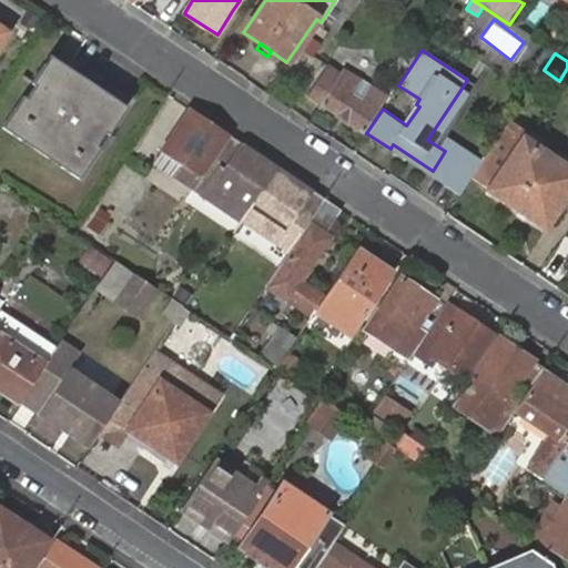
[(103,133),(107,135),(125,108),(122,104),(128,98),(71,60),(67,68),(54,59),(49,56),(32,81),(31,83),(33,85),(24,99),(22,95),(1,128),(19,140),(23,134),(43,148),(63,161),(59,166),(78,179),(98,148),(94,145),(103,133)]
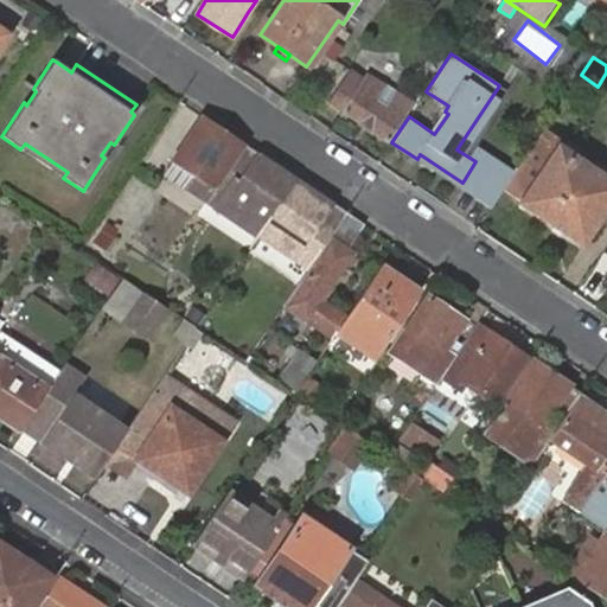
[(344,113),(387,141),(414,103),(375,81),(378,75),(372,70),(365,82),(350,71),(328,102),(344,113)]
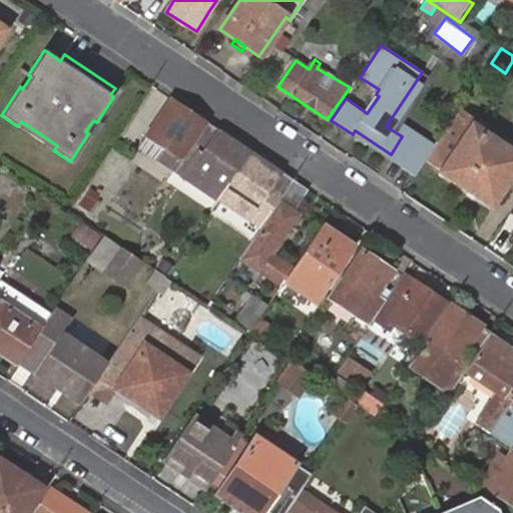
[(433,80),(422,72),(386,126),(402,136),(391,154),(355,130),(353,134),(401,168),(416,145),(429,154),(433,148),(401,127),(433,80)]
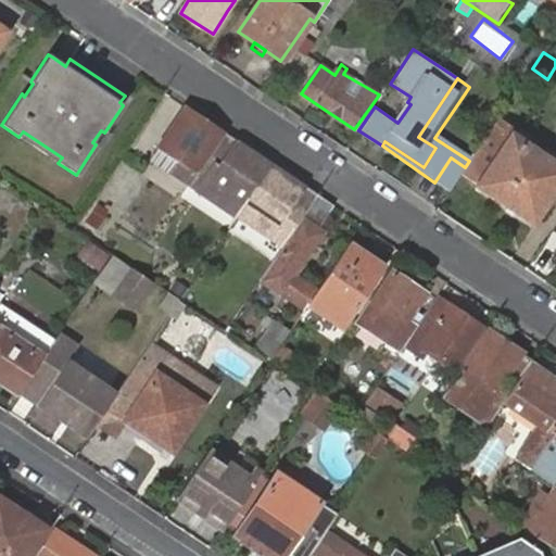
[(225,133),(186,106),(155,150),(175,163),(169,172),(197,190),(236,217),(237,215),(272,164),(237,141),(225,133)]
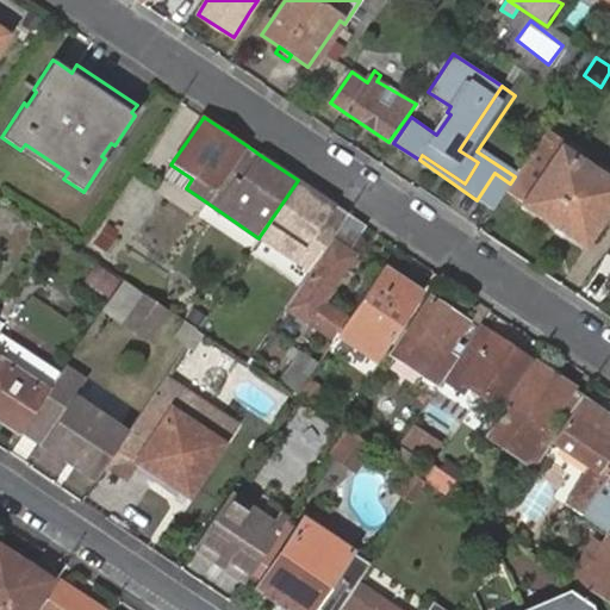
[(566,142),(561,149),(574,156),(579,150),(566,142)]
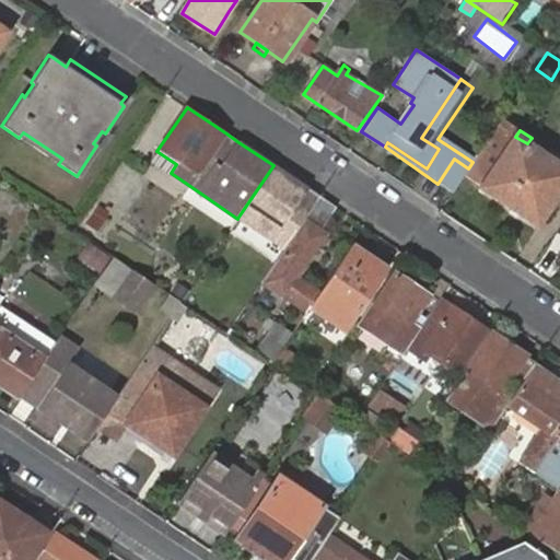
[(109,136),(105,133),(102,131),(93,143),(96,146),(102,149),(109,136)]
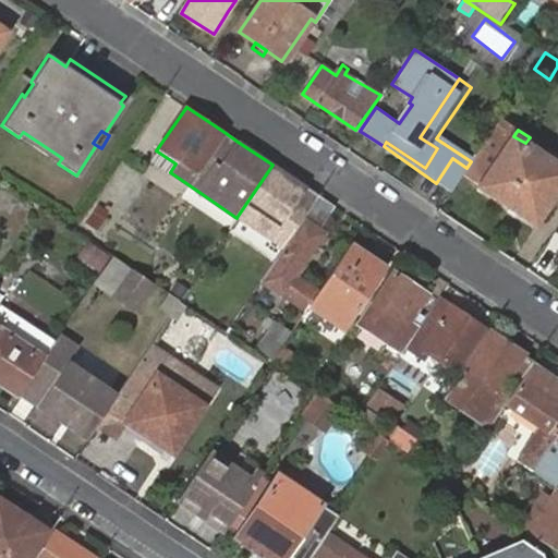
[(23,132),(19,137),(39,150),(58,164),(62,158),(43,145),(23,132)]
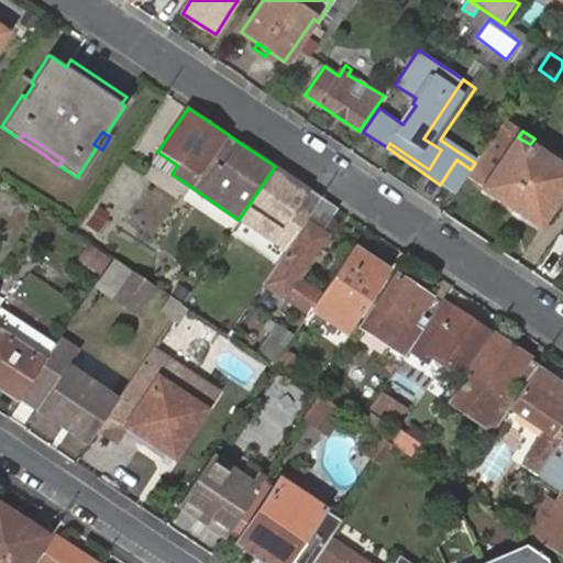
[(530,144),(518,138),(484,188),(512,207),(525,216),(539,224),(550,208),(558,197),(562,188),(562,166),(532,146),(530,144)]
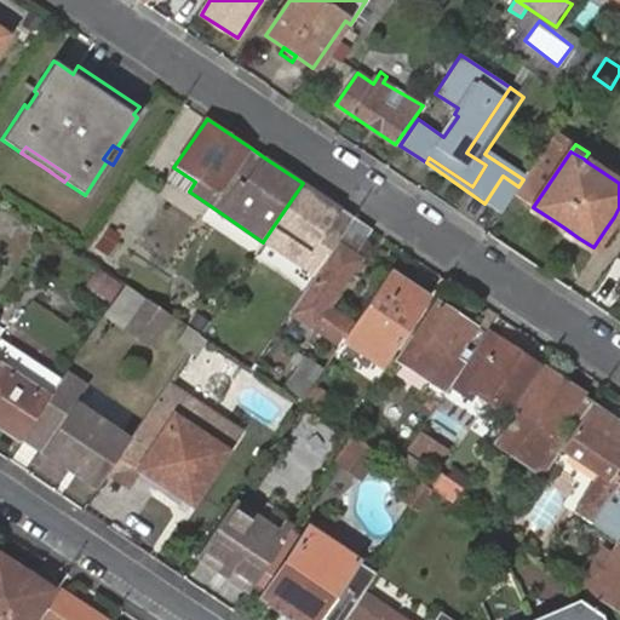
[(195,182),(173,167),(167,177),(189,191),(195,182)]
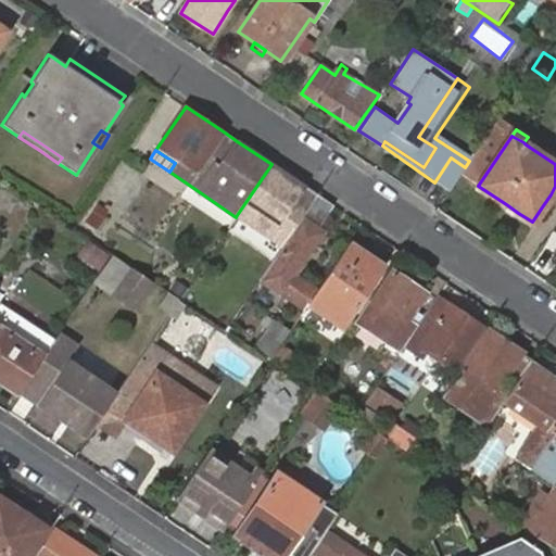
[(451,158),(434,182),(450,191),(465,167),(451,158)]
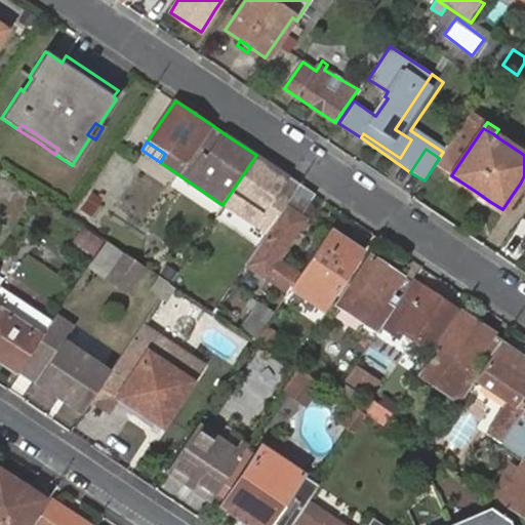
[(289,176),(256,155),(224,203),(256,225),(267,232),(282,208),(284,205),(299,184),(289,176)]
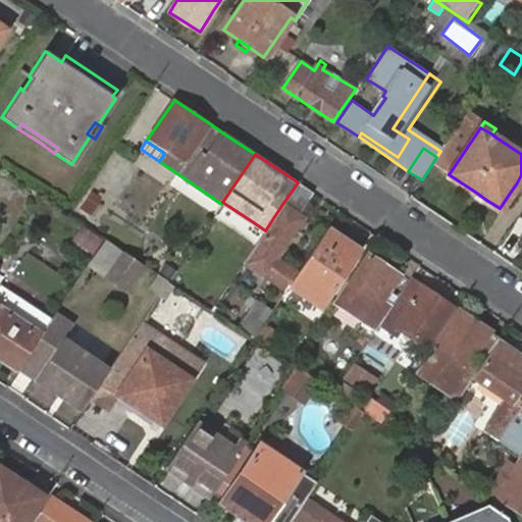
[(313,193),(298,183),(282,204),(284,206),(246,264),(285,290),(289,284),(297,273),(275,259),(303,218),(298,215),(313,193)]
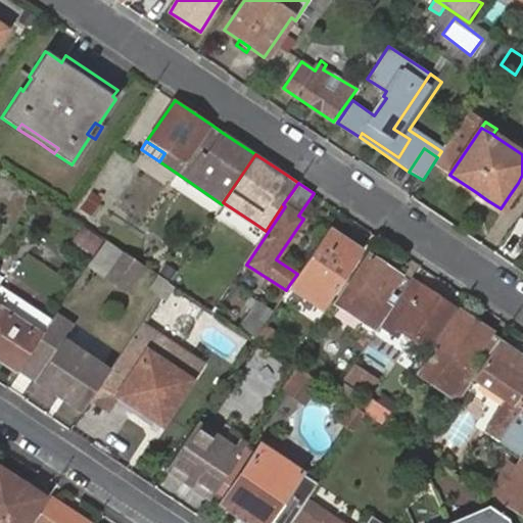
[(92,191),(76,216),(86,223),(102,198),(92,191)]
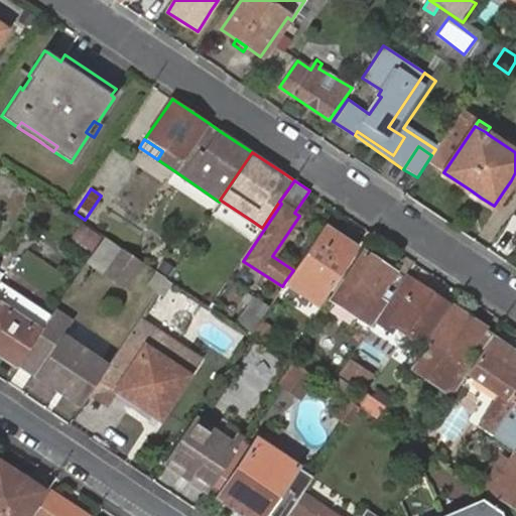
[(88,260),(103,237),(78,220),(73,227),(80,231),(79,233),(94,244),(84,257),(88,260)]
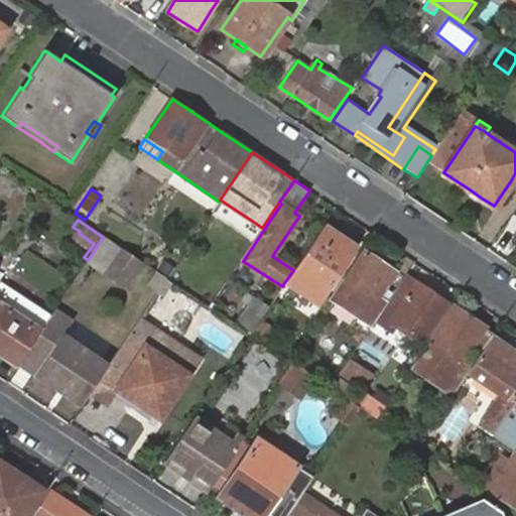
[(325,225),(293,270),(285,281),(317,304),(356,247),(325,225)]
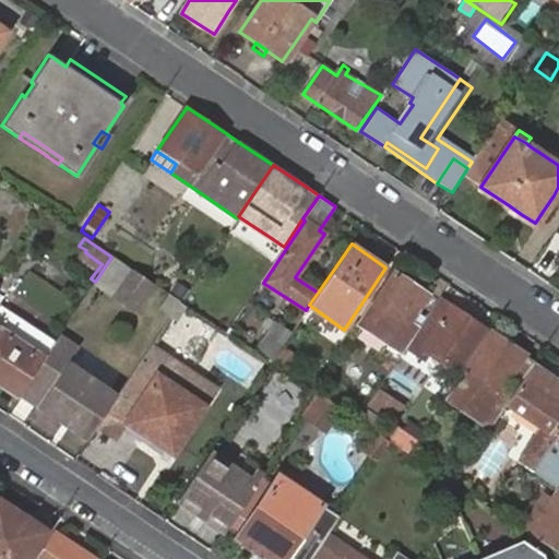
[(132,271),(111,257),(95,282),(115,296),(132,309),(151,285),(132,271)]
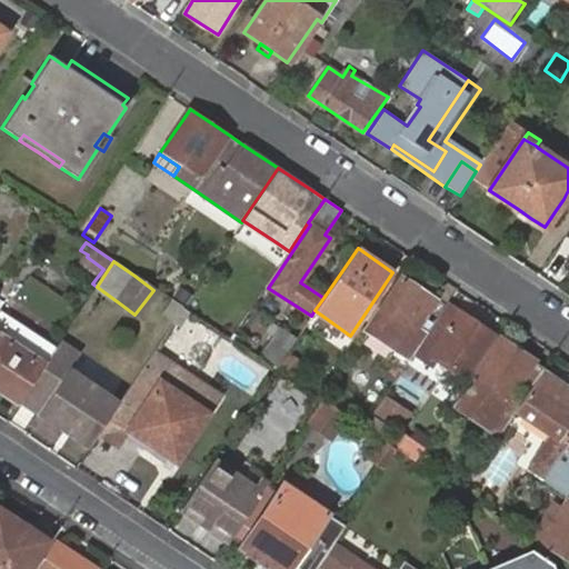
[(382,305),(380,305),(363,328),(409,359),(417,347),(425,335),(417,329),(436,301),(401,278),(382,305)]
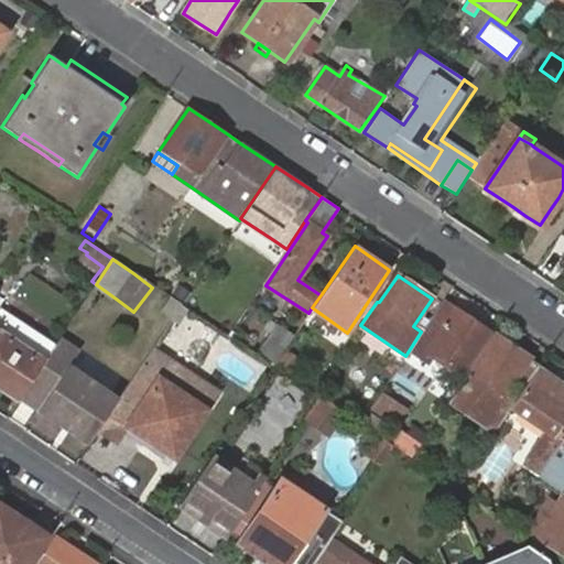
[(172,318),(182,304),(171,297),(162,312),(172,318)]
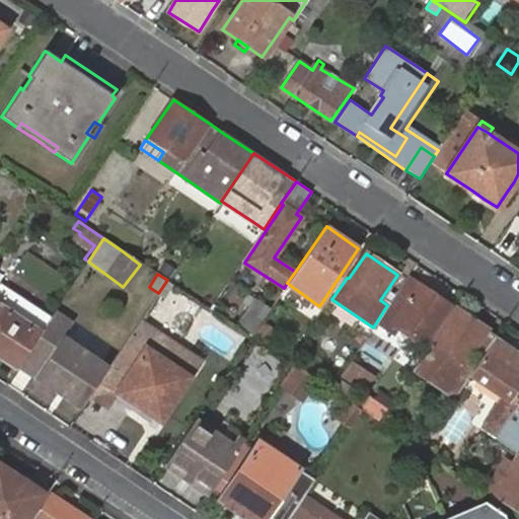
[(408,277),(387,305),(380,316),(405,334),(406,331),(420,340),(427,329),(432,332),(451,305),(408,277)]
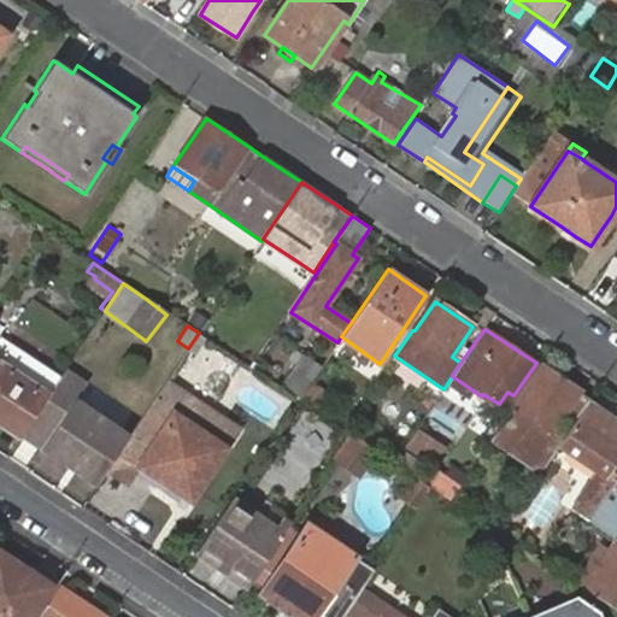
[(303,356),(282,387),(300,399),(321,368),(303,356)]
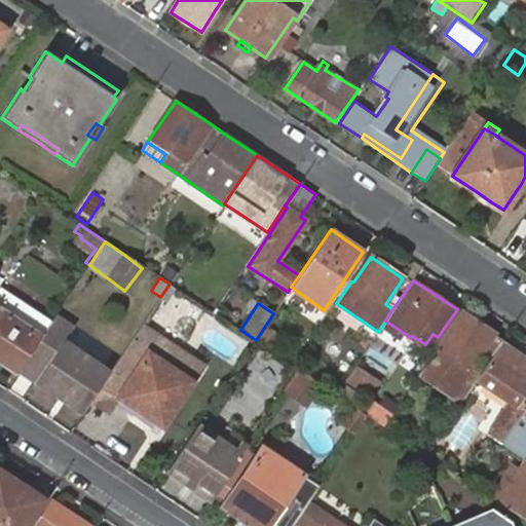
[(0,362),(16,373),(17,373),(23,364),(41,336),(0,308),(0,362)]
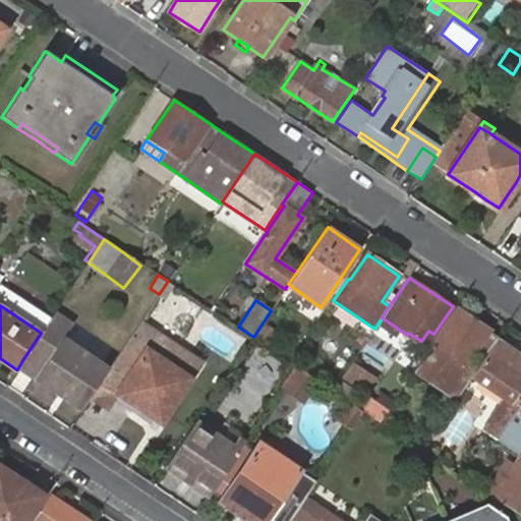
[(433,345),(432,344),(416,367),(458,396),(466,386),(473,373),(474,371),(497,339),(498,337),(488,331),(475,322),(470,317),(458,309),(433,345)]
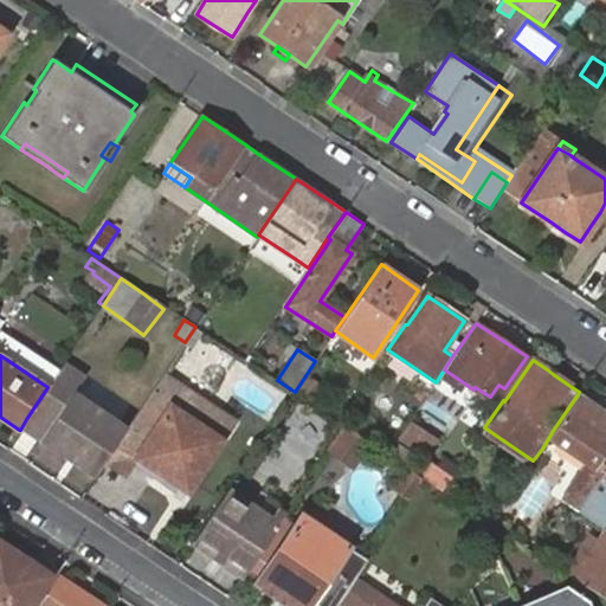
[(117,420),(128,405),(84,374),(73,388),(117,420)]
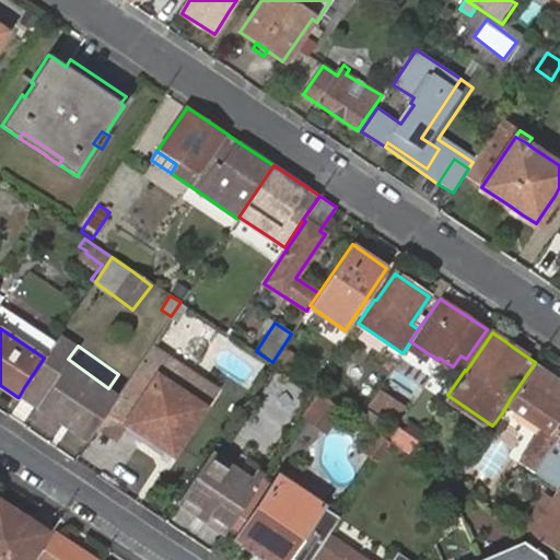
[(139,363),(158,375),(168,358),(151,346),(139,363)]
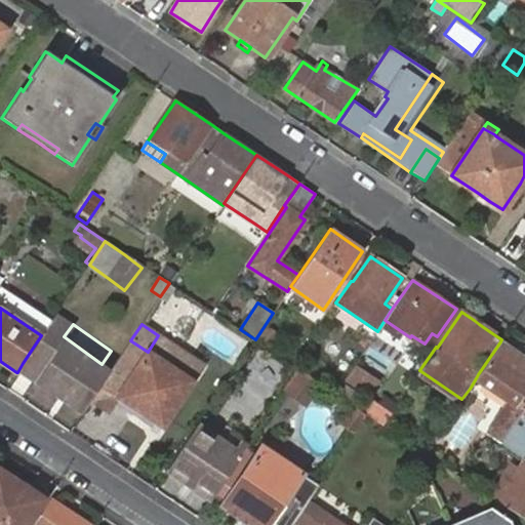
[(291,340),(270,325),(260,339),(282,354),(291,340)]
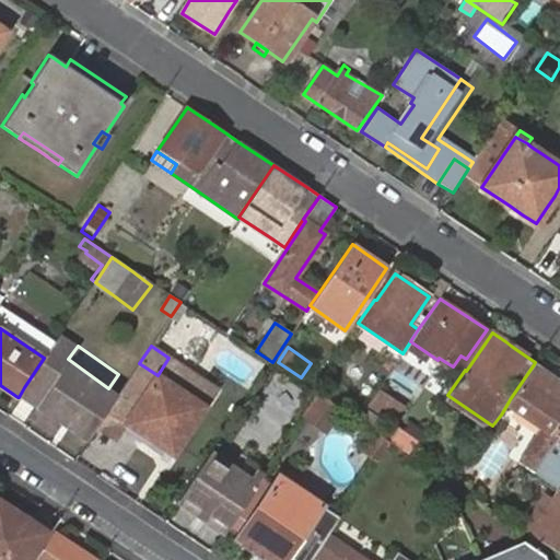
[(115,399),(46,354),(44,358),(24,387),(42,399),(36,408),(88,442),(98,426),(104,417),(115,399)]
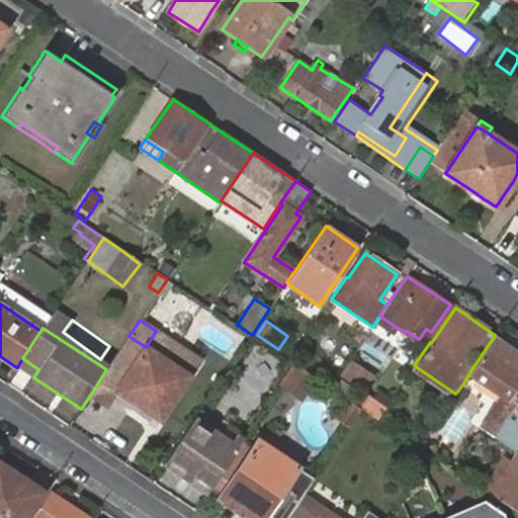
[(112,397),(116,392),(141,409),(154,416),(160,421),(189,376),(200,360),(156,331),(146,347),(128,336),(106,369),(96,385),(112,397)]
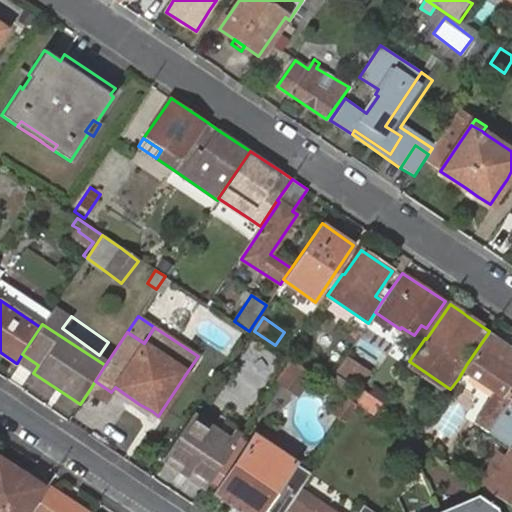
[(511,348),(488,333),(466,365),(465,367),(498,388),(484,409),(498,419),(511,398),(511,397),(511,348)]
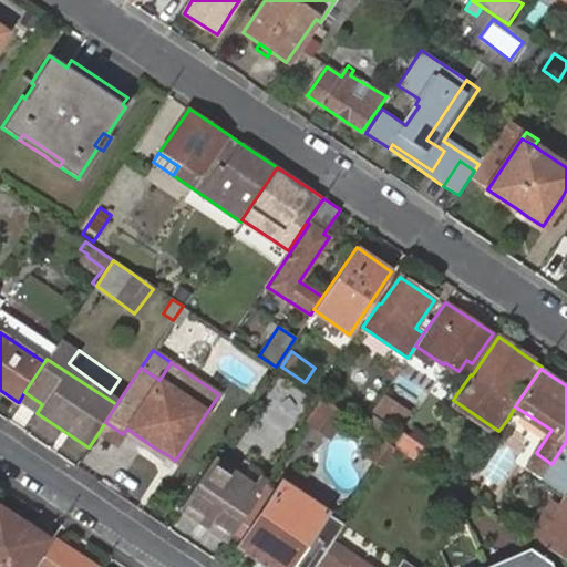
[(37,413),(42,404),(24,392),(19,402),(37,413)]
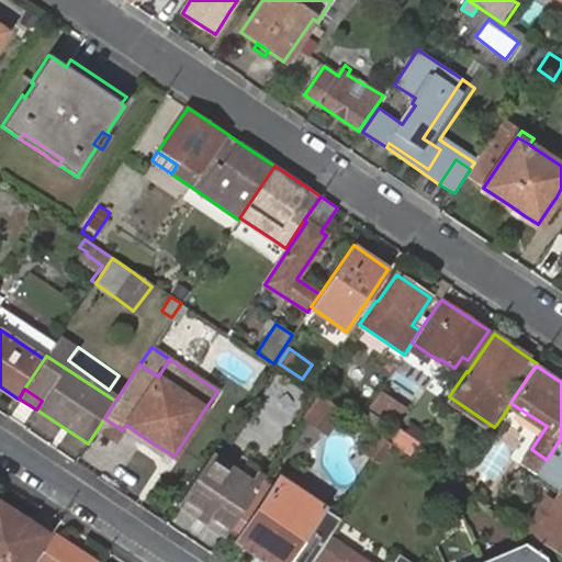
[(404,408),(381,392),(372,406),(394,422),(404,408)]
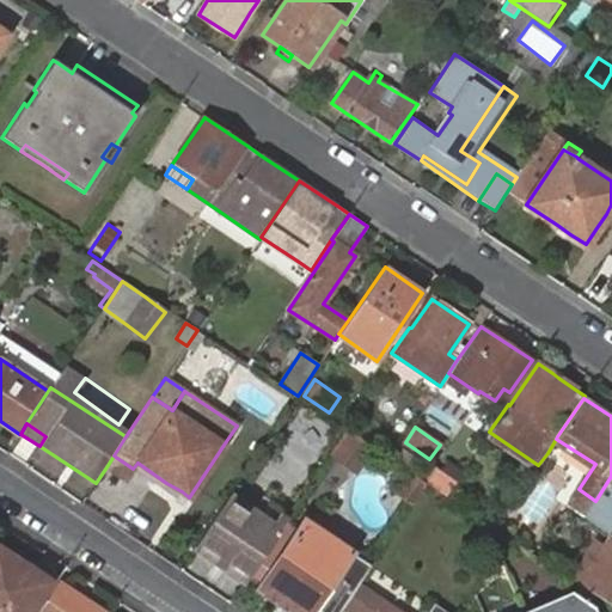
[(372,447),(347,429),(330,454),(355,471),(372,447)]
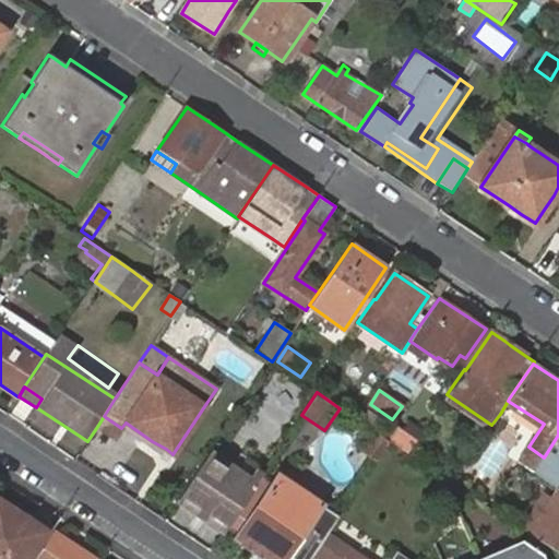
[(385,420),(369,409),(361,420),(378,431),(385,420)]
